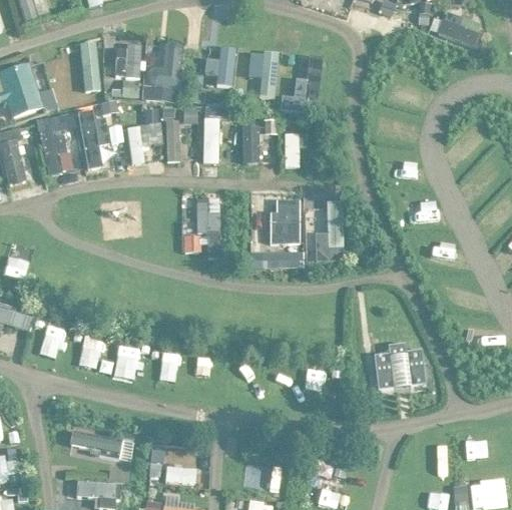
[(8,0),(12,12),(24,9),(22,0),(8,0)]
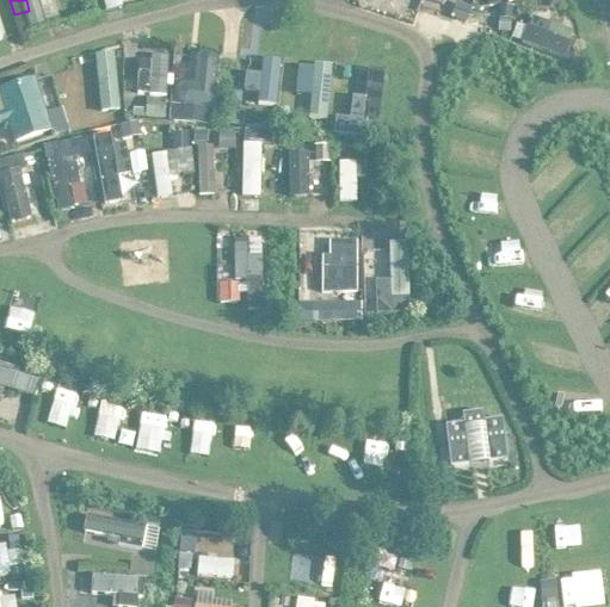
[(28,0),(35,28),(53,23),(45,0),(28,0)]
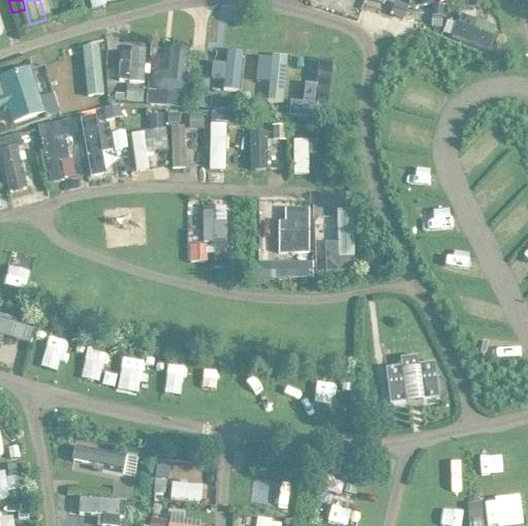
[(406,4),(395,0),(392,11),(402,16),(406,4)]
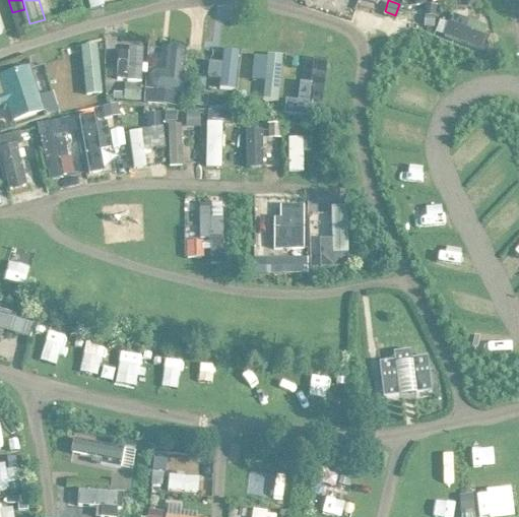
[(487,53),(493,38),(471,29),(473,23),(463,20),(461,25),(453,23),(448,39),(487,53)]
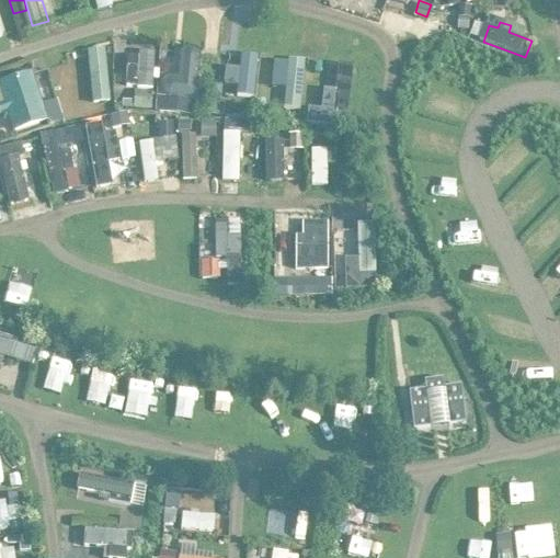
[(162,80),(162,84),(163,90),(164,92),(168,93),(195,97),(200,52),(197,47),(194,45),(189,44),(184,46),(180,50),(178,75),(170,73),(166,76),(162,80)]
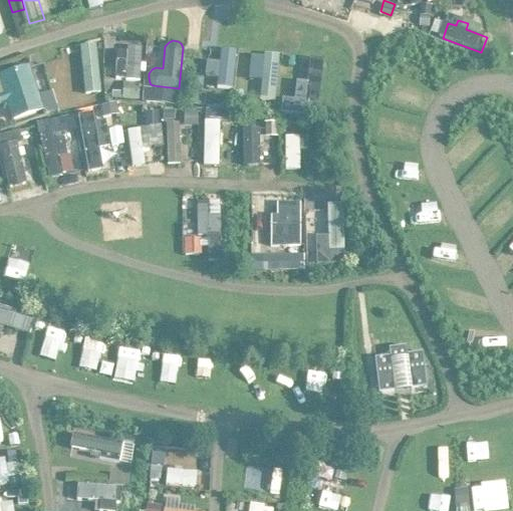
[(117,49),(115,75),(140,77),(142,45),(127,44),(127,49),(117,49)]
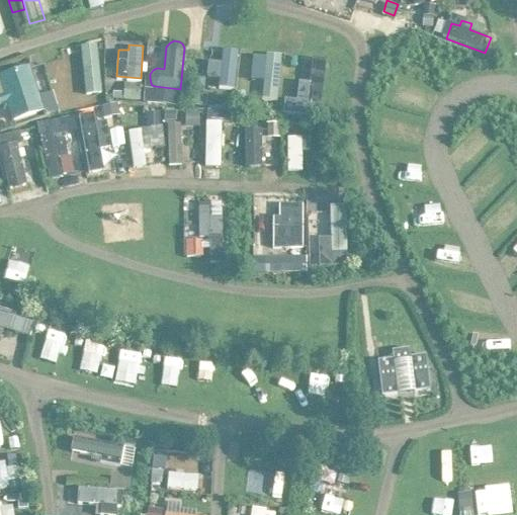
[(273,93),(285,93),(286,62),(275,61),(273,93)]
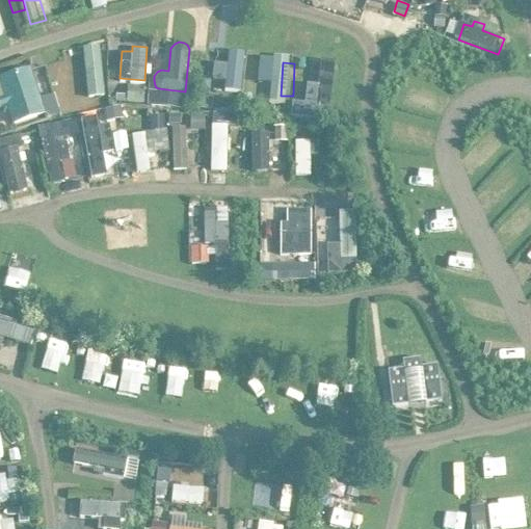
[(339,95),(340,64),(329,63),(327,95),(339,95)]
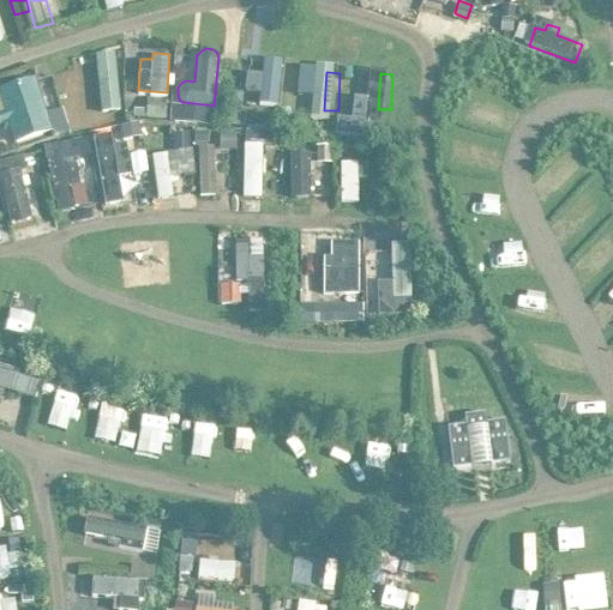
[(52,127),(35,77),(0,88),(0,97),(13,139),(52,127)]
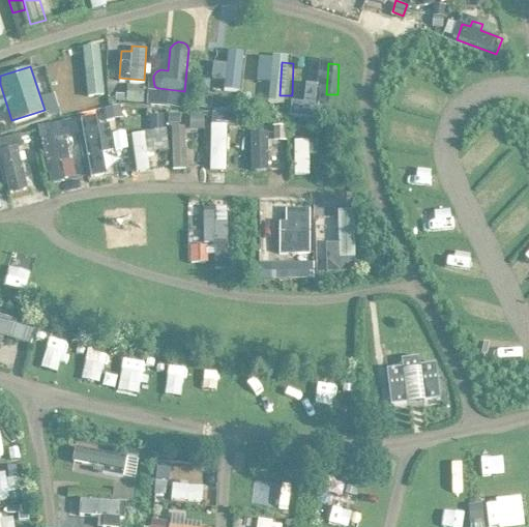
[(184,92),(151,89),(149,101),(182,106),(184,92)]
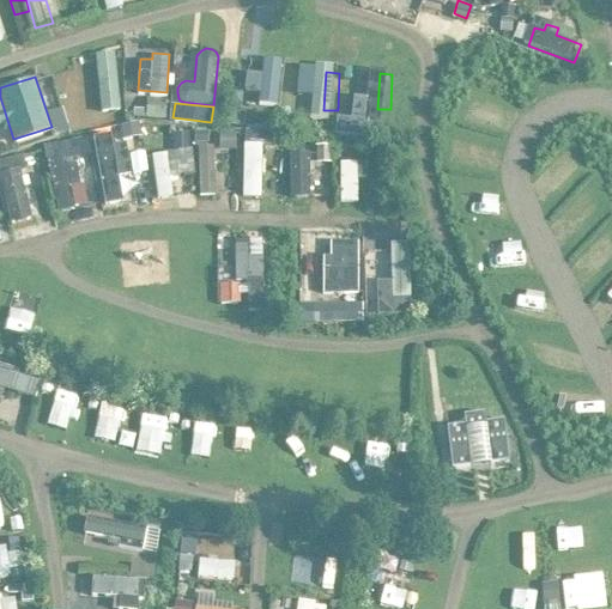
[(122,125),(133,177),(147,175),(137,121),(122,125)]
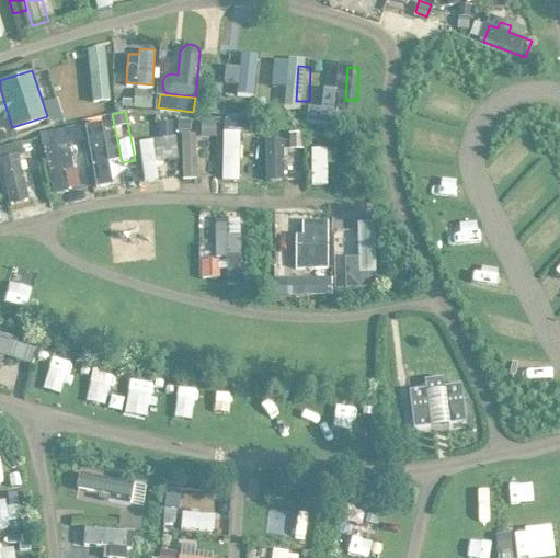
[(100,121),(86,123),(96,184),(111,181),(106,158),(118,156),(114,128),(101,131),(100,122),(100,121)]
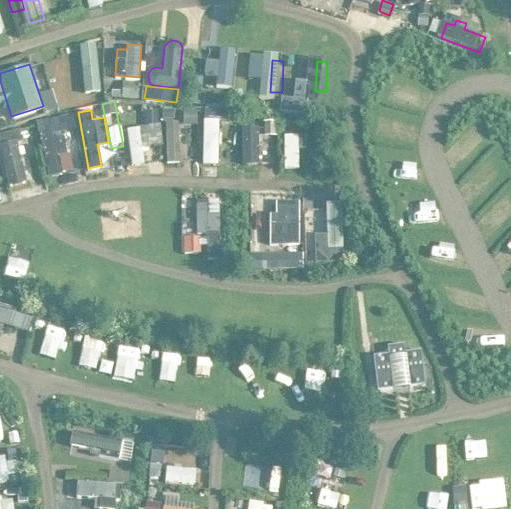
[(188,114),(188,152),(201,152),(201,114),(188,114)]
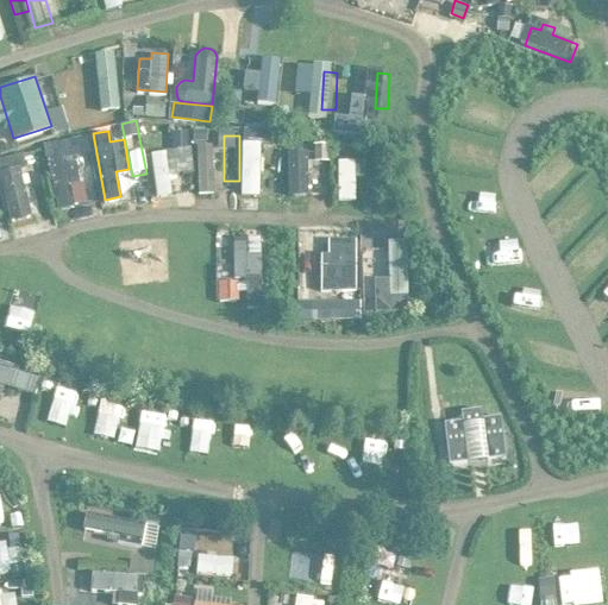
[(214,143),(198,144),(200,190),(217,189),(214,143)]
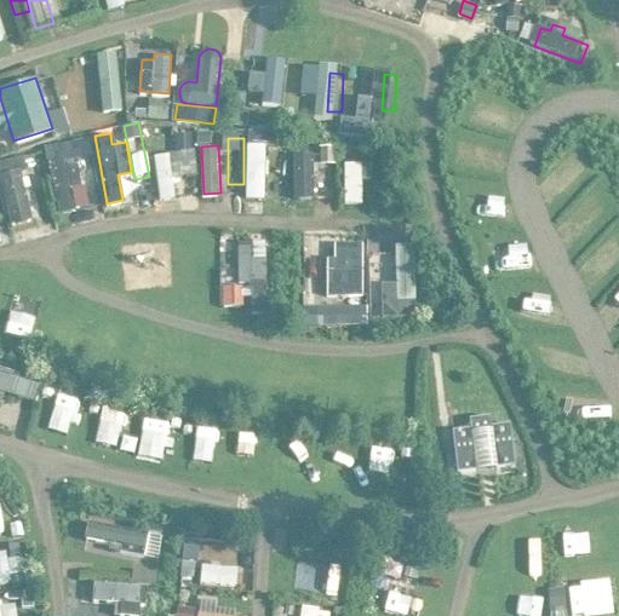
[(63,217),(81,214),(80,212),(87,211),(80,161),(72,162),(69,147),(46,150),(50,168),(56,167),(63,217)]
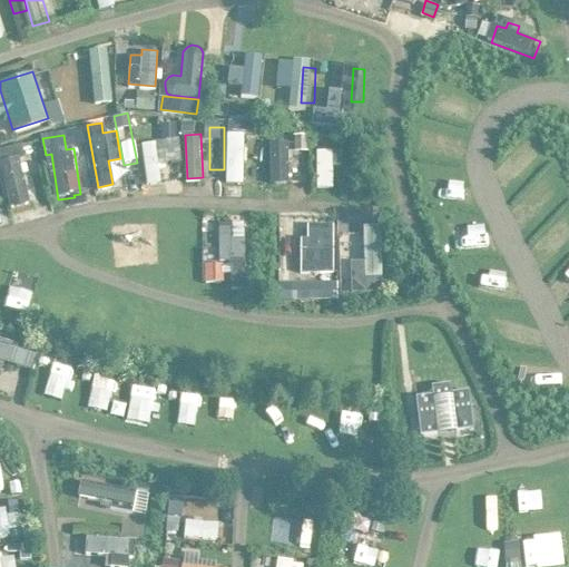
[(307,135),(297,135),(296,168),(311,168),(311,153),(306,153),(307,135)]
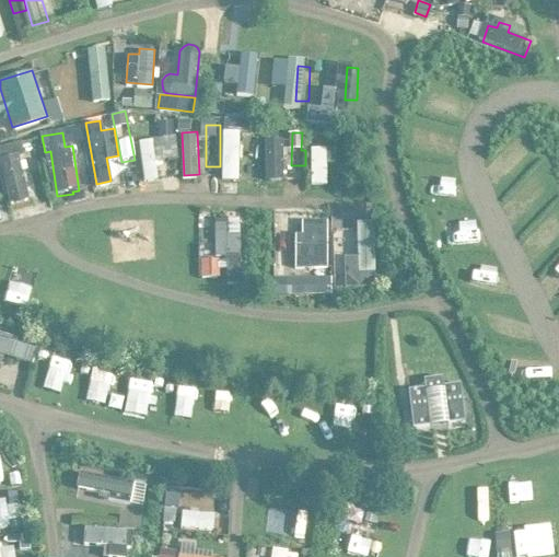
[(266,181),(284,181),(283,137),(265,138),(266,181)]
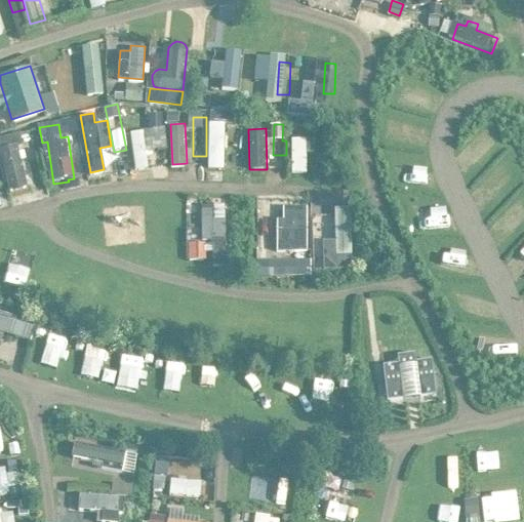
[(19,147),(2,151),(12,194),(30,190),(19,147)]
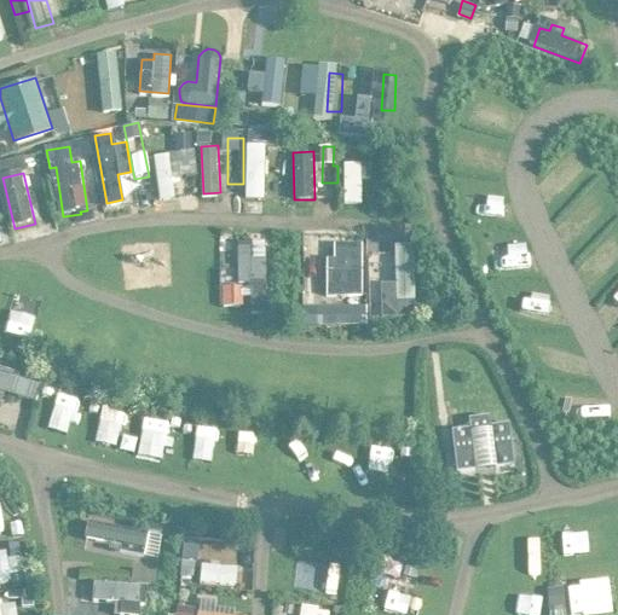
[(324,253),(325,222),(304,222),(302,253),(324,253)]
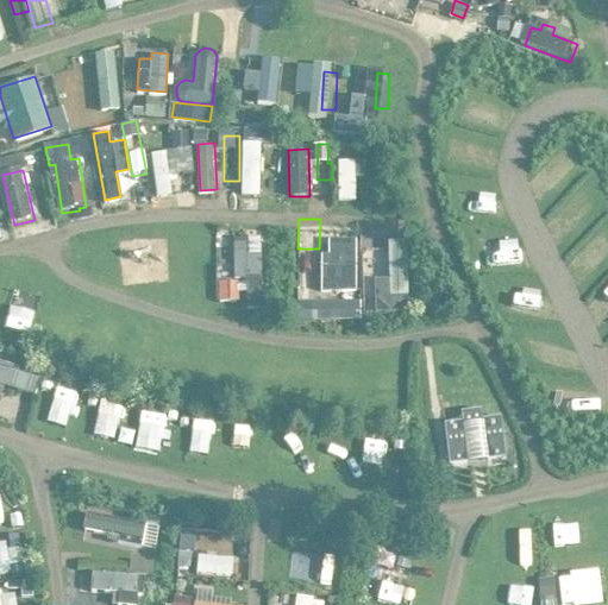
[(264,262),(290,260),(289,222),(263,222),(264,262)]
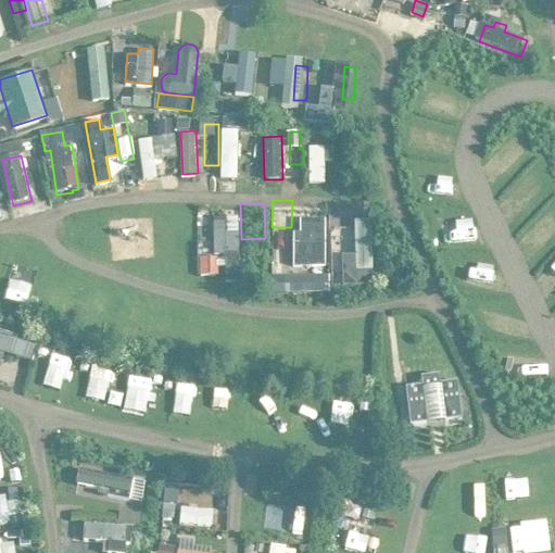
[(353,208),(338,209),(339,239),(354,238),(353,208)]
